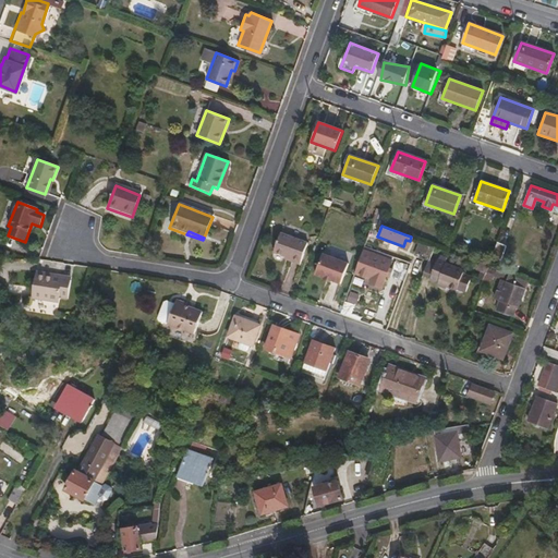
[(299,265),(306,243),(280,233),(273,253),(290,259),(290,262),(299,265)]
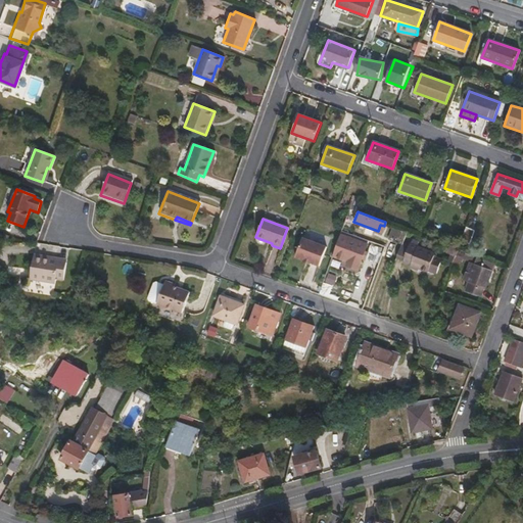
[(403,241),(408,230),(394,225),(388,239),(402,244),(403,241)]
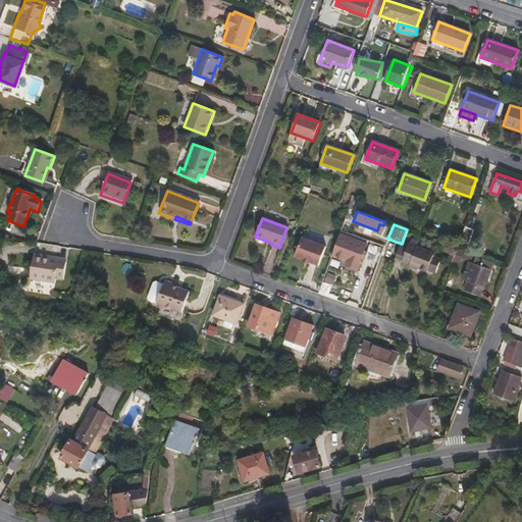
[(318,266),(325,247),(301,239),(295,258),(318,266)]
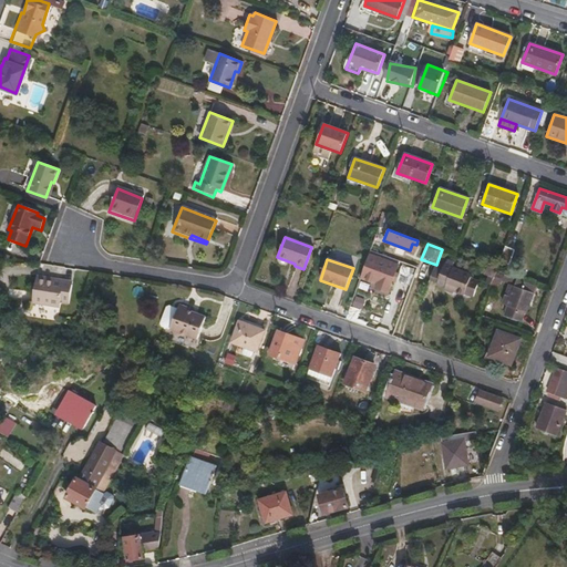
[(380,264),(380,260),(377,259),(368,281),(377,285),(375,289),(387,292),(391,279),(392,280),(394,274),(397,266),(385,261),(384,265),(380,264)]
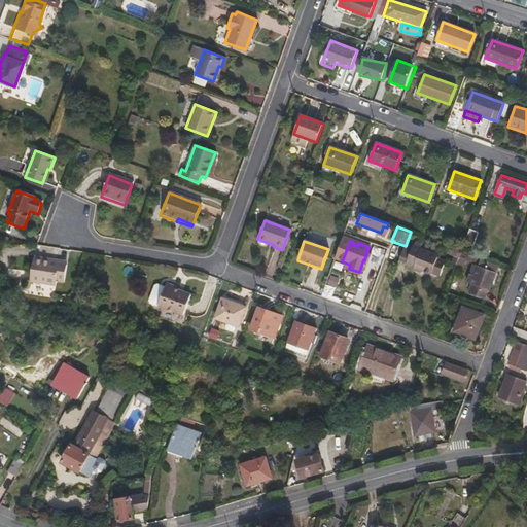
[(406,246),(399,260),(406,262),(413,245),(407,243),(406,246)]
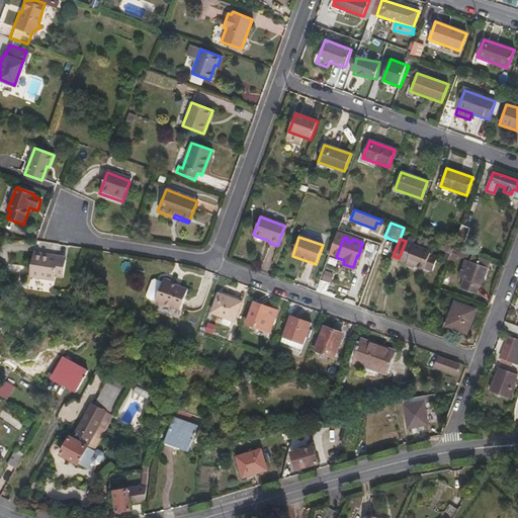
[(429,257),(431,250),(406,241),(399,258),(407,261),(407,262),(431,271),(435,259),(429,257)]
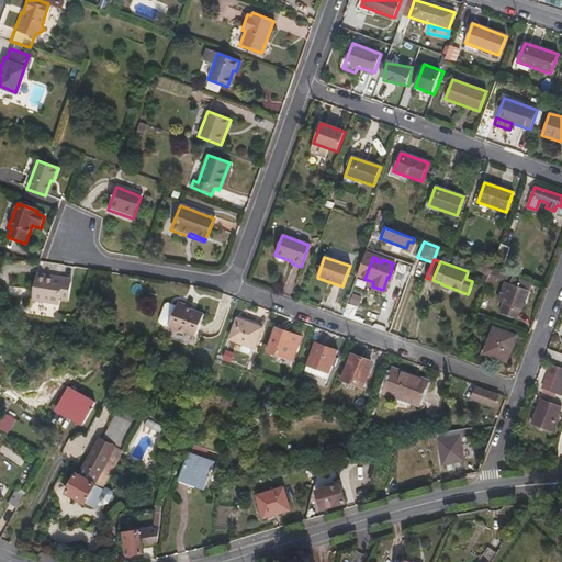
[(46,280),(47,277),(35,276),(31,302),(58,306),(58,301),(66,302),(69,283),(46,280)]
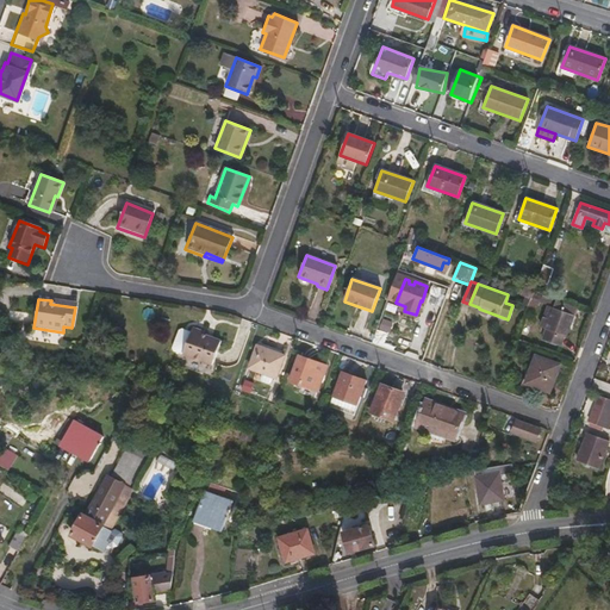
[(565,335),(572,313),(548,304),(539,325),(546,328),(542,337),(559,344),(562,334),(565,335)]
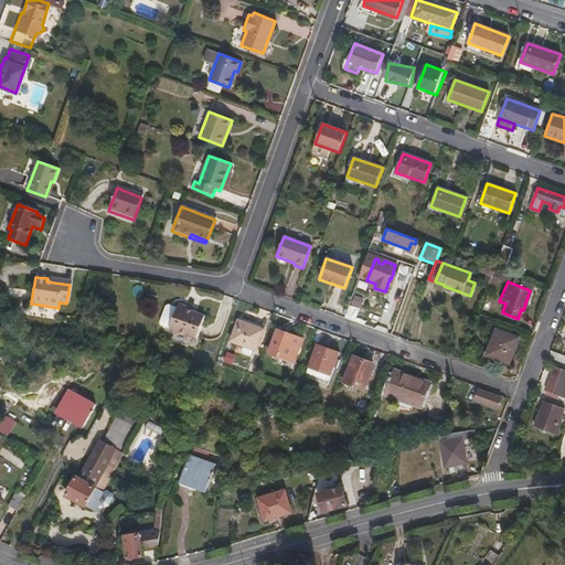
[(188,309),(188,308),(178,304),(177,308),(169,329),(194,339),(203,317),(194,313),(187,311),(188,309)]
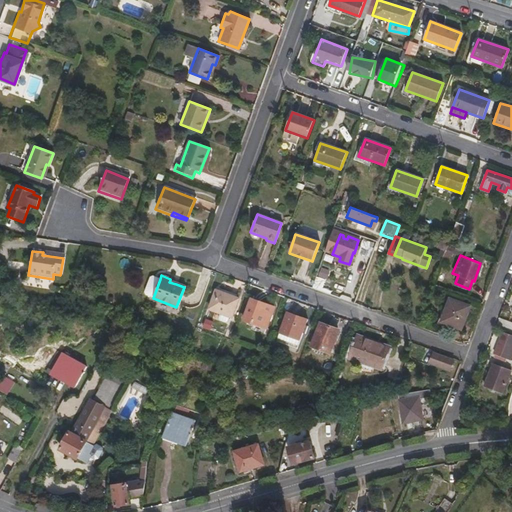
[(144,292),(145,295),(153,298),(160,279),(152,276),(149,278),(144,292)]
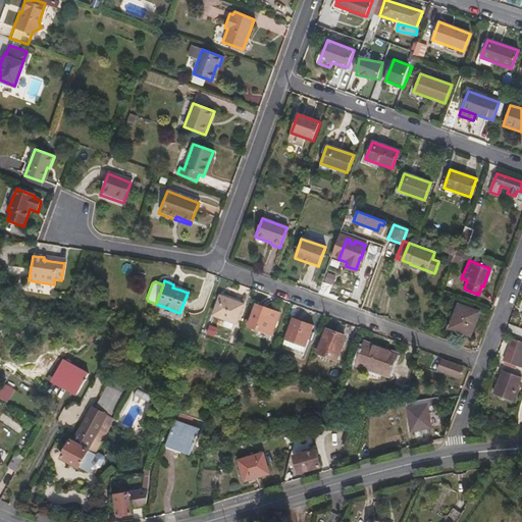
[(235,324),(241,306),(217,298),(211,316),(235,324)]
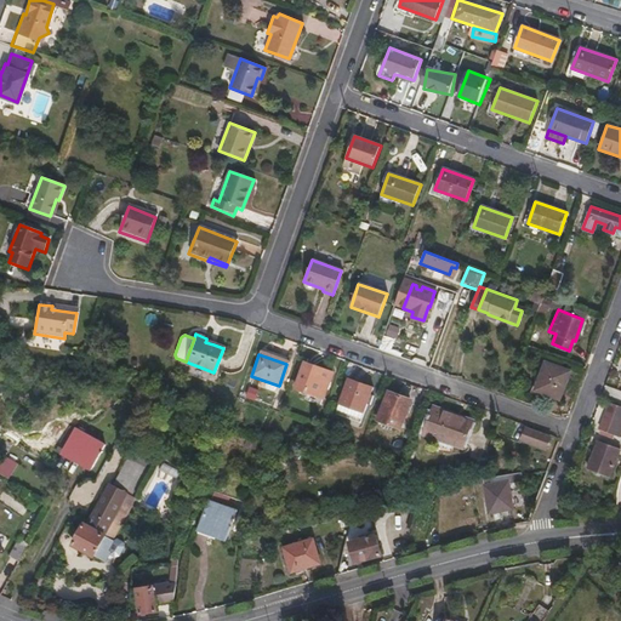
[(558,398),(569,371),(545,362),(535,389),(558,398)]
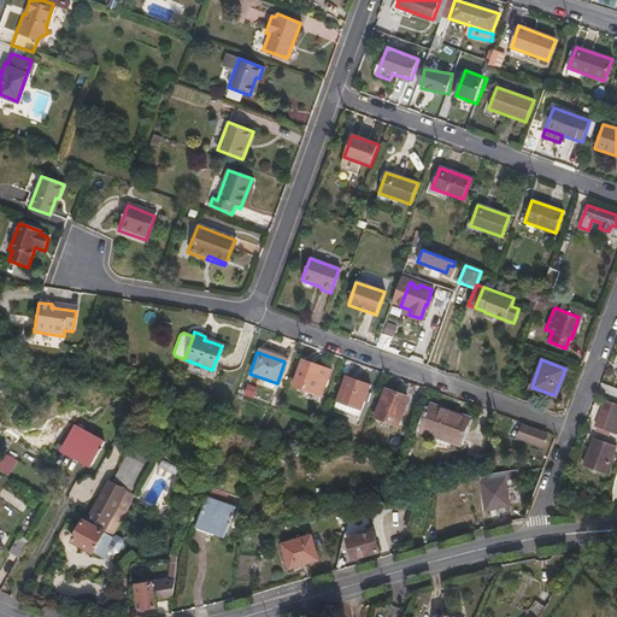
[(318,398),(328,371),(300,360),(291,387),(318,398)]
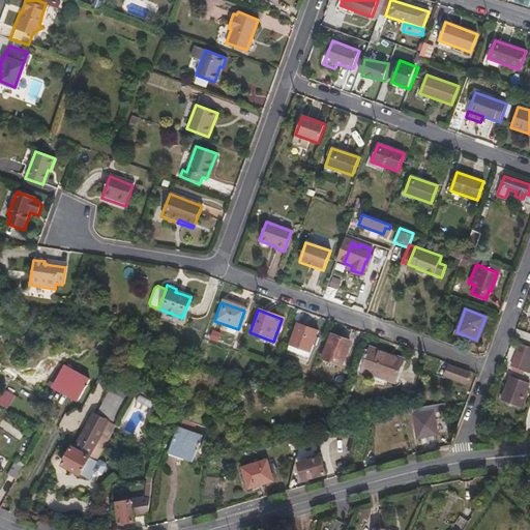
[(305,361),(316,331),(295,324),(285,354),(305,361)]
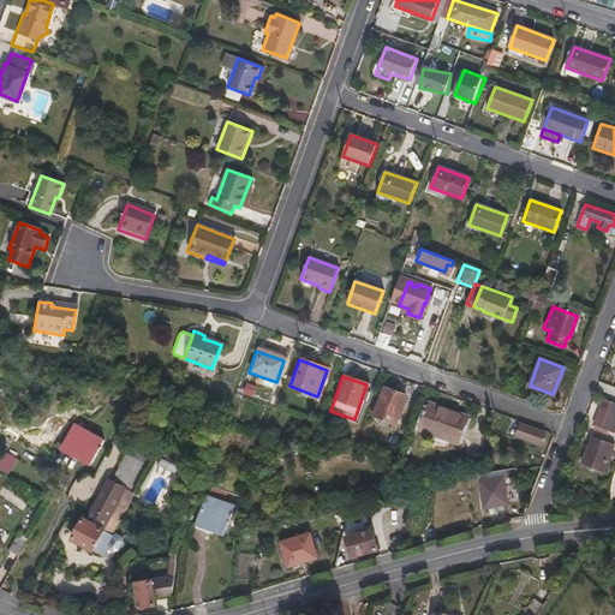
[(402,398),(404,395),(383,388),(372,415),(395,423),(401,408),(399,407),(402,398)]
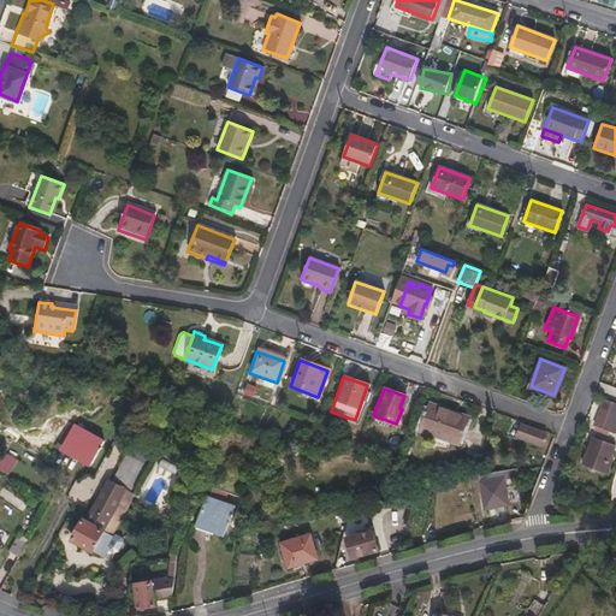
[(615,425),(615,421),(615,402),(604,398),(596,425),(609,430),(611,424),(615,425)]
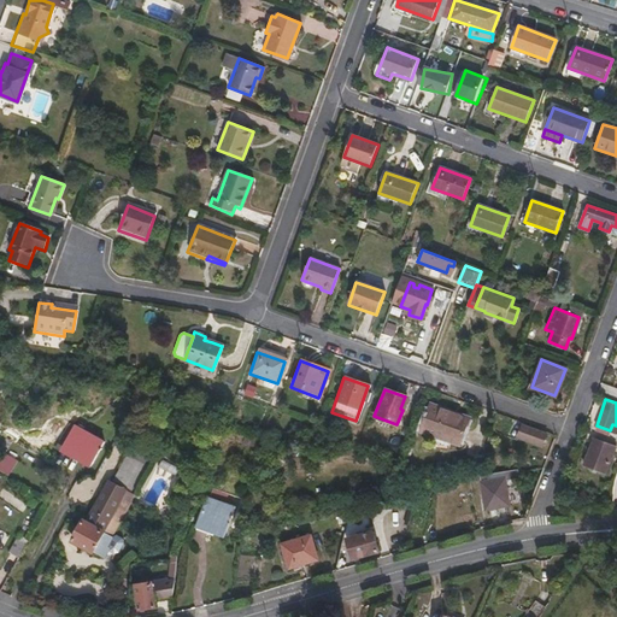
[(457,444),(466,419),(429,405),(419,430),(457,444)]
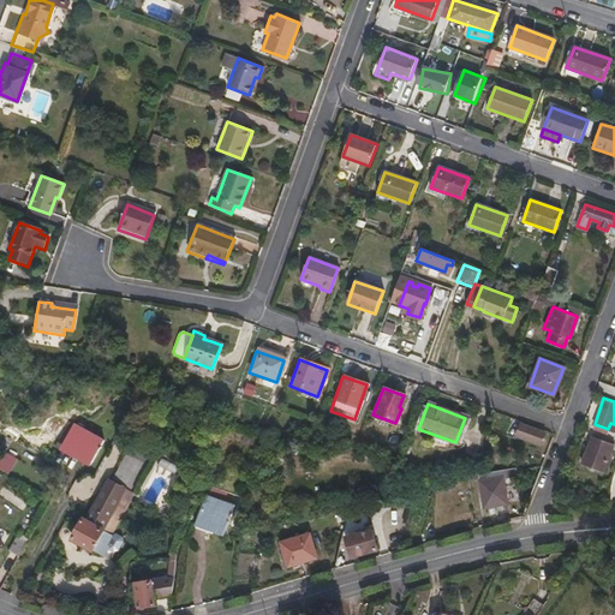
[(89,461),(100,440),(65,422),(54,442),(89,461)]
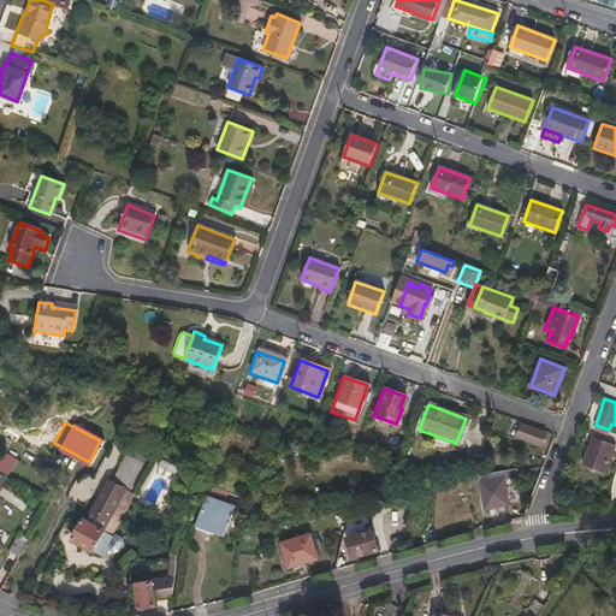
[(540,445),(545,433),(520,425),(516,437),(540,445)]
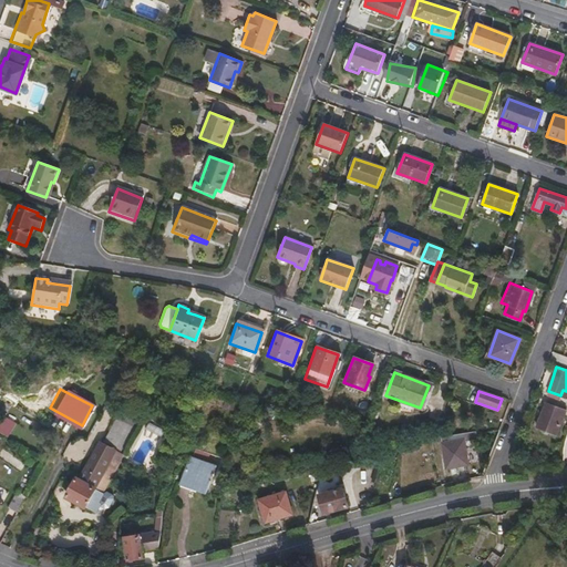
[(556,434),(566,410),(546,402),(536,428),(556,434)]
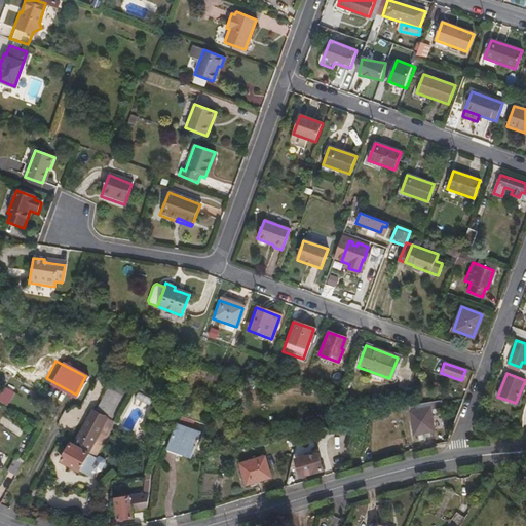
[(106,416),(118,395),(107,387),(95,410),(106,416)]
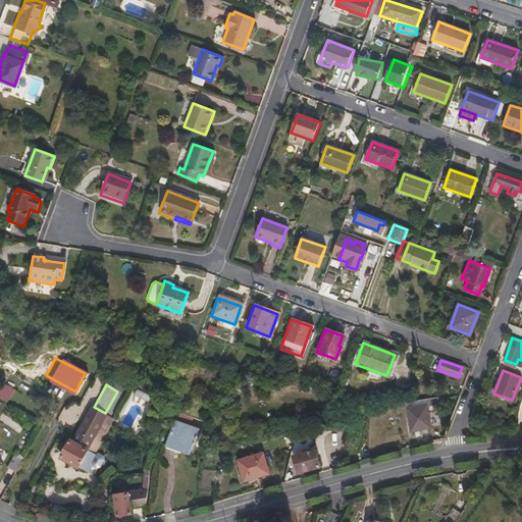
[(410,431),(430,427),(426,405),(405,409),(410,431)]
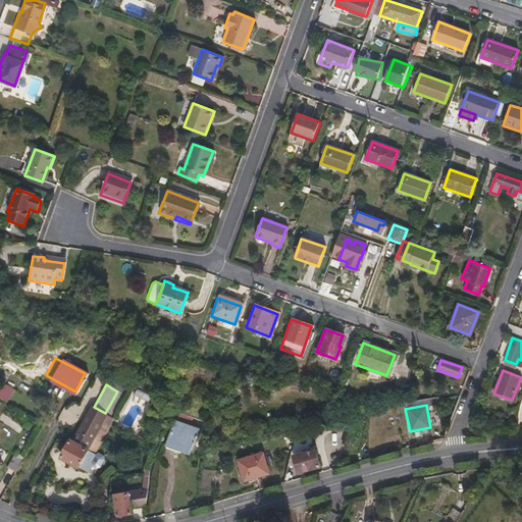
[(94,407),(91,406),(72,440),(87,449),(92,439),(105,413),(94,407)]
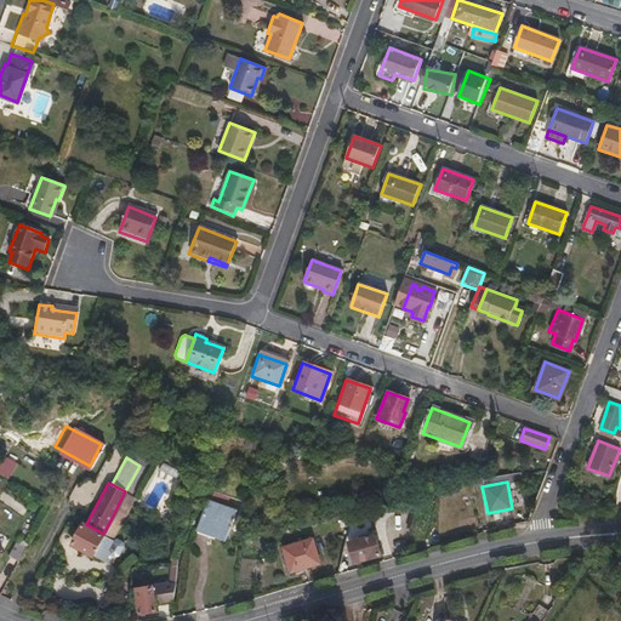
[(223,539),(233,511),(206,501),(197,529),(212,534),(223,539)]
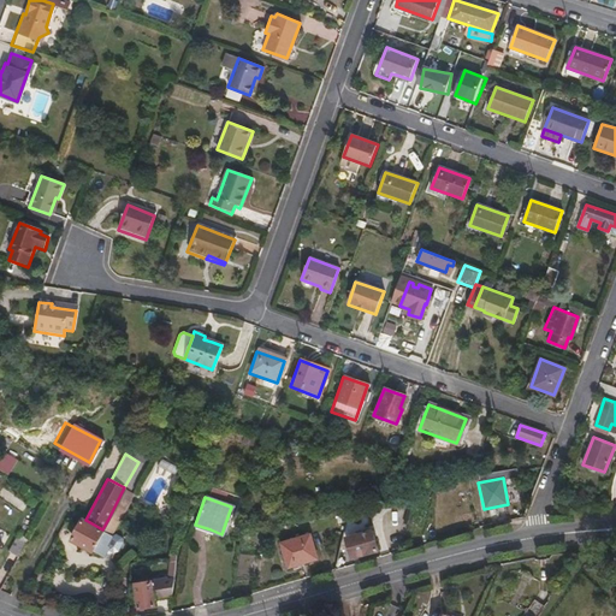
[(355,516),(375,511),(373,504),(353,508),(355,516)]
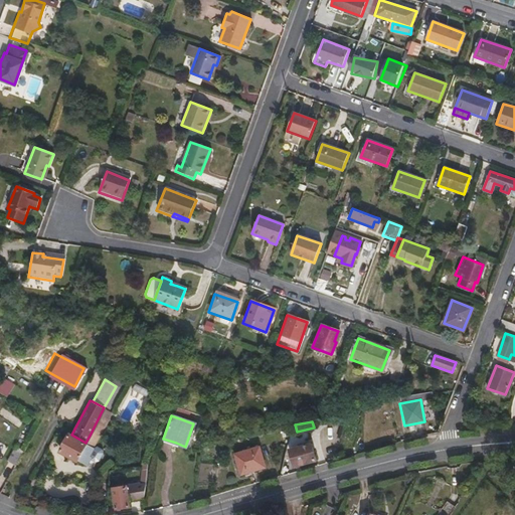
[(92,446),(97,437),(91,434),(86,443),(71,435),(68,434),(59,452),(76,461),(77,460),(87,465),(91,457),(90,455),(93,448),(92,446)]
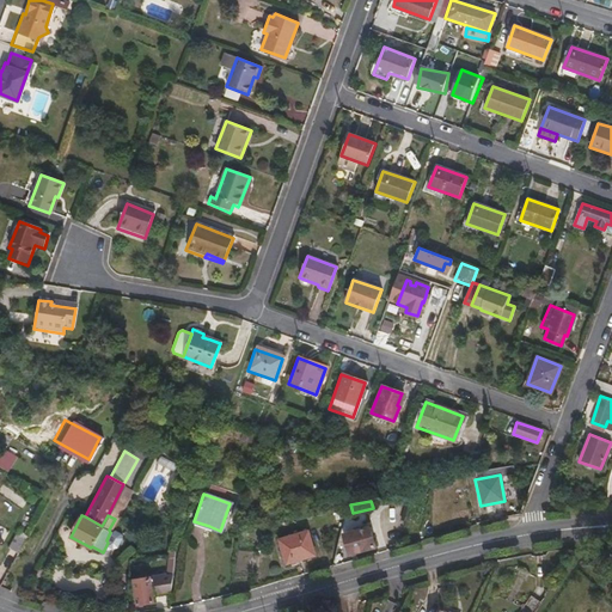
[(348,555),(375,546),(369,526),(343,534),(348,555)]
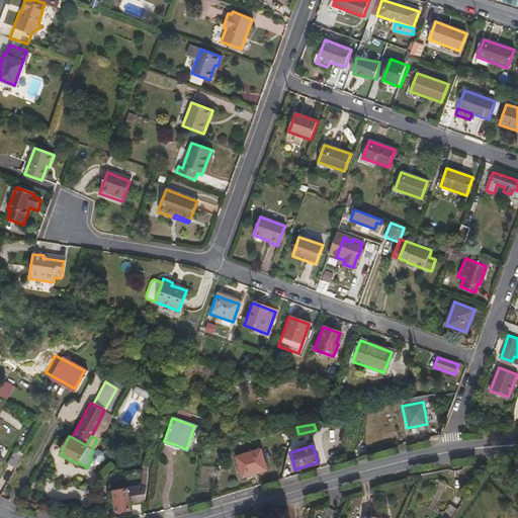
[(15,467),(23,453),(13,447),(9,455),(10,456),(7,463),(15,467)]
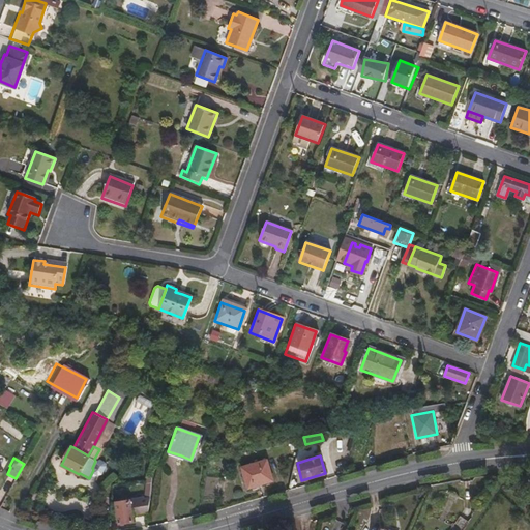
[(247,489),(272,480),(266,460),(240,467),(247,489)]
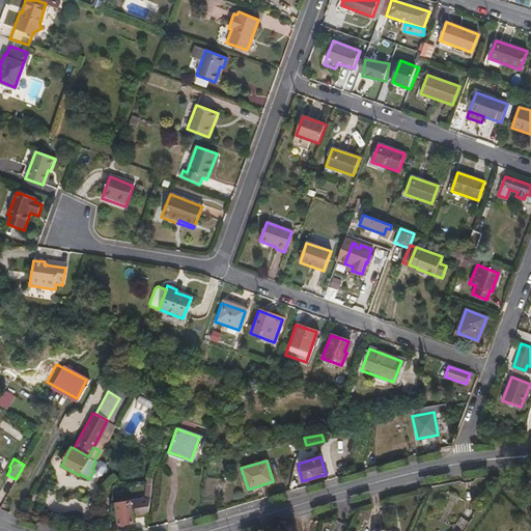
[(133,516),(148,514),(149,500),(117,503),(119,525),(133,523),(133,516)]
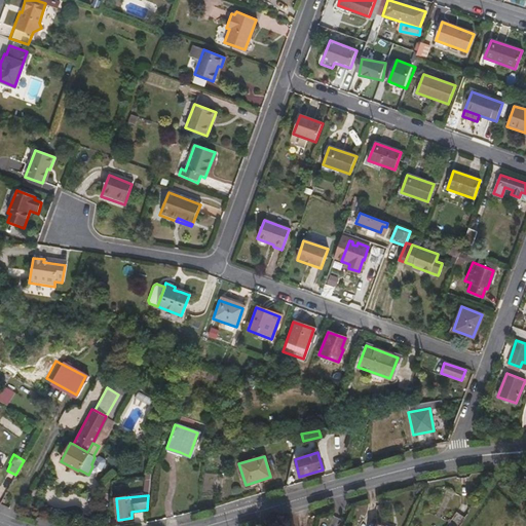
[(454,525),(460,525),(464,520),(454,513),(448,522),(454,525)]
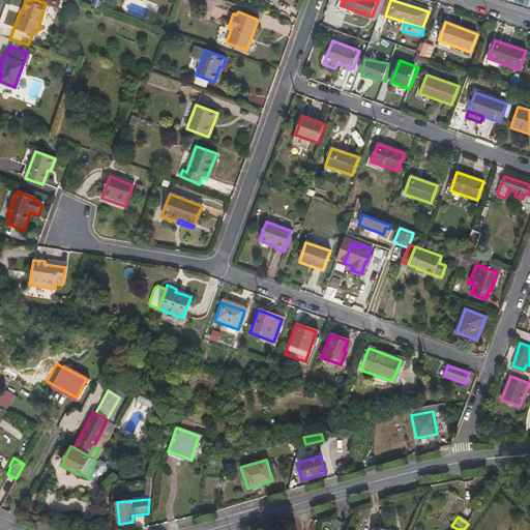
All buildings are outlined.
